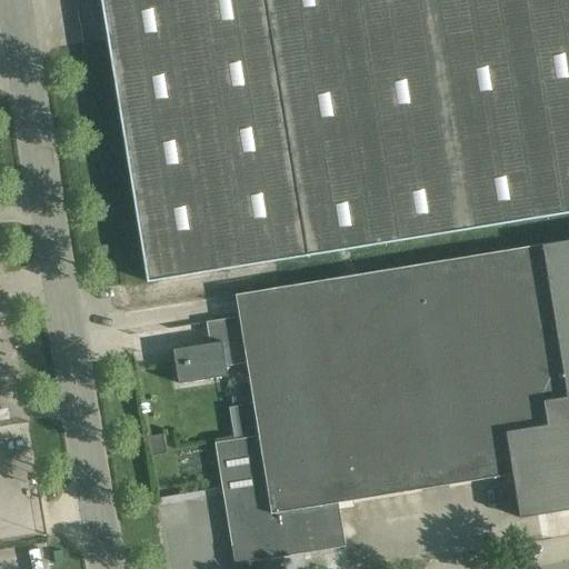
[(568,212),(568,0),(100,0),(147,282),(568,212)]
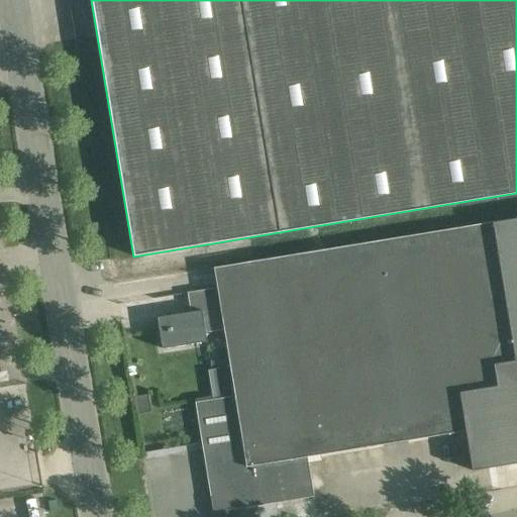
[(516,217),(491,222),(516,378),(516,382),(458,392),(464,431),(471,471),(516,462),(516,217)]
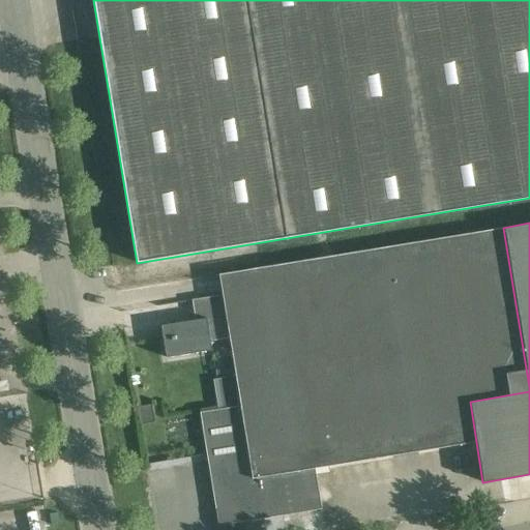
[(218,274),(222,295),(229,339),(240,406),(200,413),(218,526),(321,509),(315,469),(476,442),(470,402),(529,391),(529,387),(503,228),(218,274)]
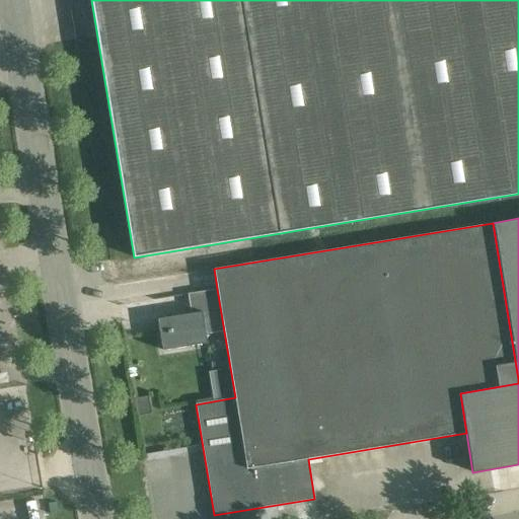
[(206,335),(224,331),(217,289),(188,294),(191,313),(157,318),(162,350),(208,343),(206,335)]
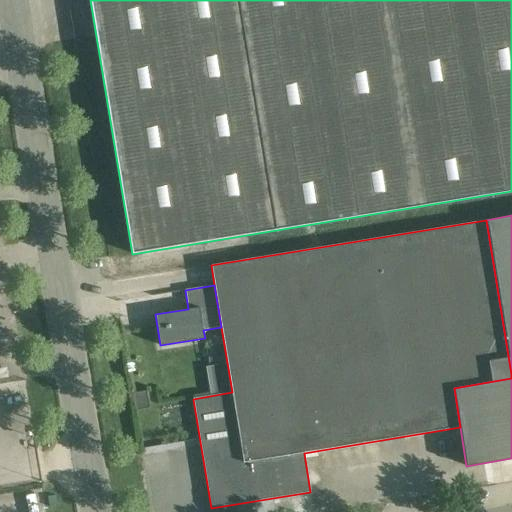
[(146,391),(132,393),(135,411),(149,409),(146,391)]
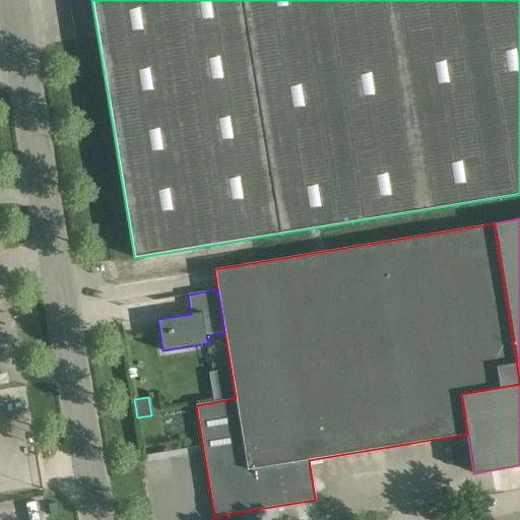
[(467,456),(457,457),(459,468),(469,466),(467,456)]
